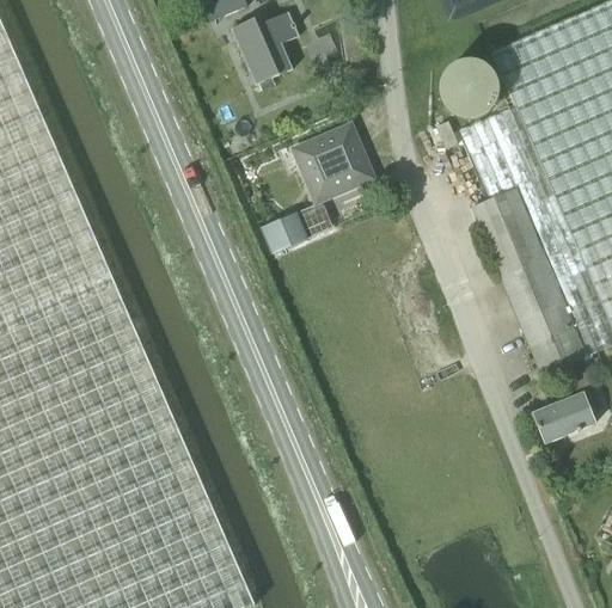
[(201,0),(209,17),(244,1),(243,0),(201,0)]
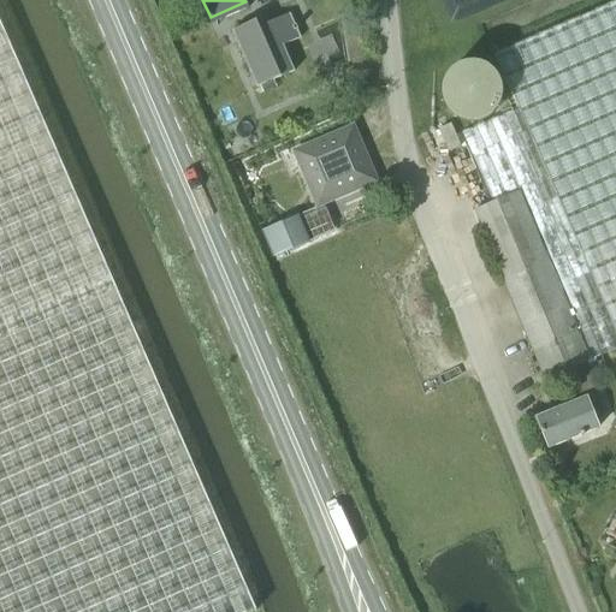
[(544,375),(615,345),(615,0),(609,0),(495,51),(519,106),(461,130),(490,200),(474,207),(544,375)]
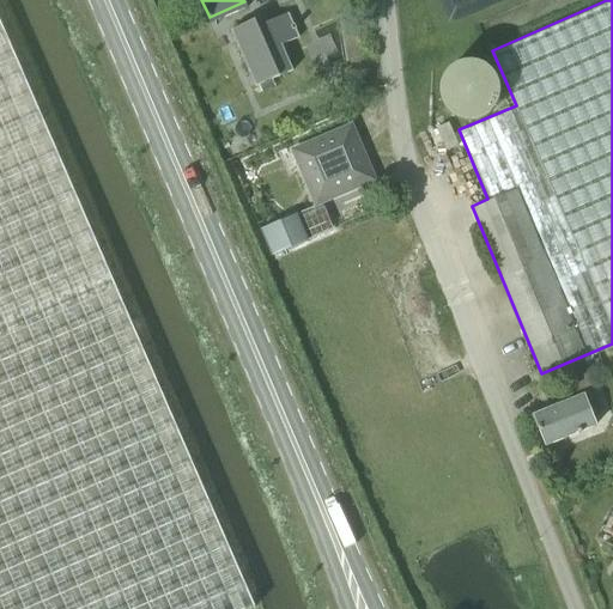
[(255,83),(292,67),(280,42),(298,34),(287,10),(256,24),(254,17),(231,28),(255,83)]
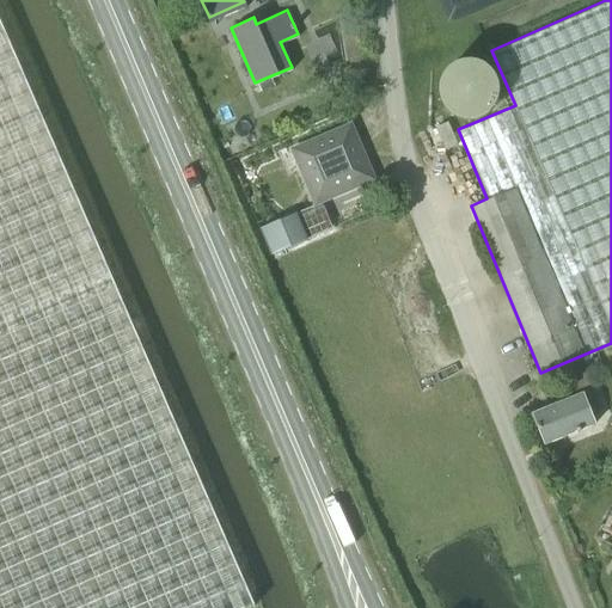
[(0,607),(236,607),(254,601),(0,17),(0,607)]
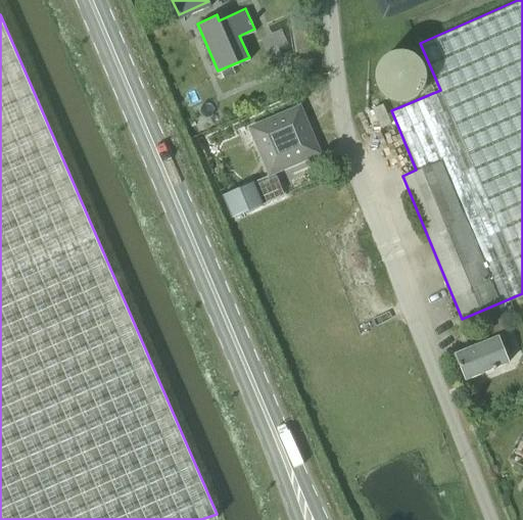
[(176,21),(160,29),(164,37),(180,30),(176,21)]
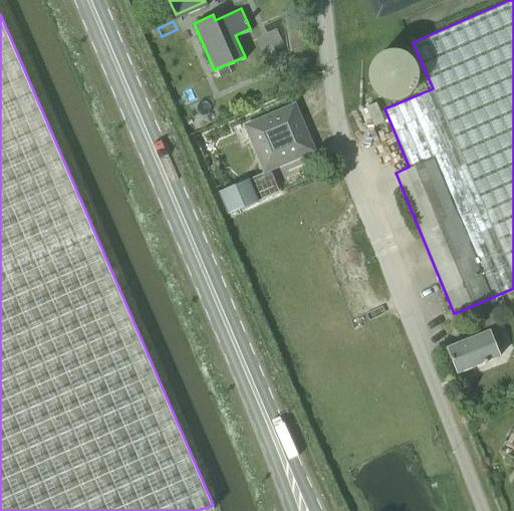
[(384,121),(375,100),(365,104),(374,125),(384,121)]
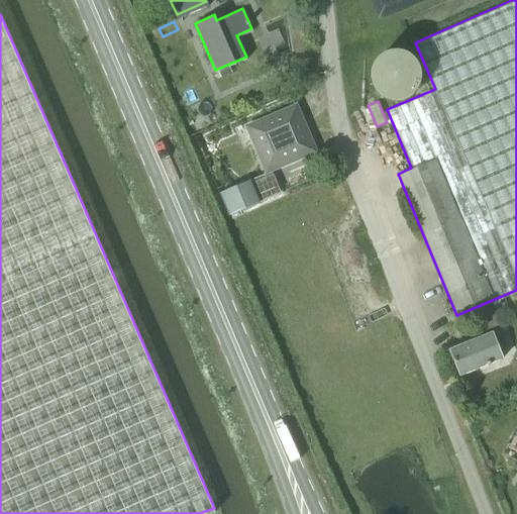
[(295,104),(247,124),(266,170),(314,148),(295,104)]
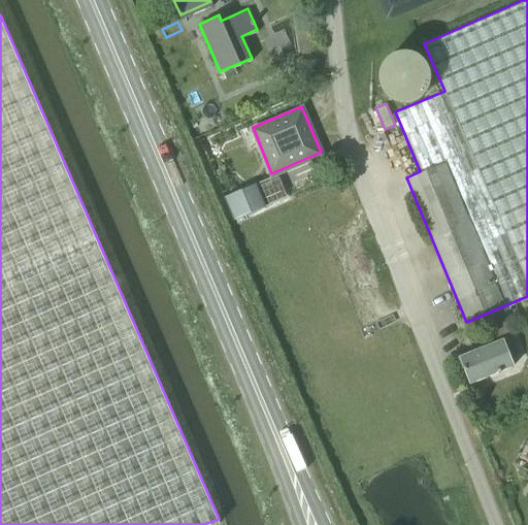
[(207,118),(197,122),(200,131),(210,127),(207,118)]
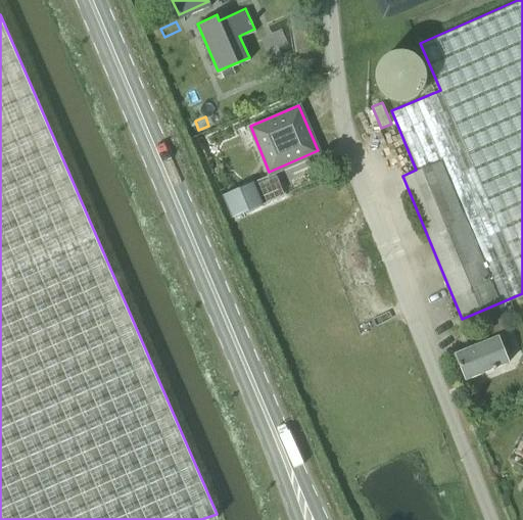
[(253,181),(223,194),(231,215),(262,202),(253,181)]
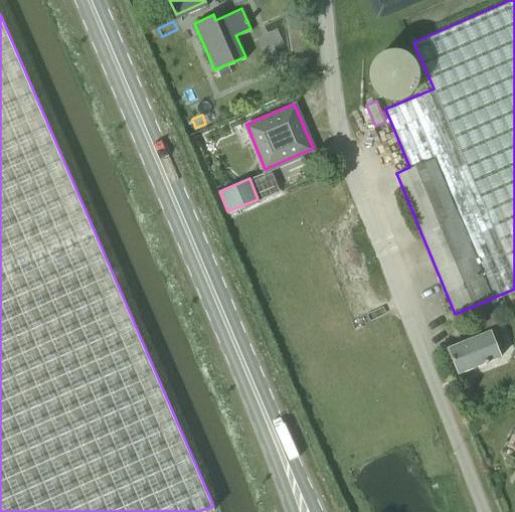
[(458,371),(500,355),(496,346),(506,342),(493,311),(473,319),(479,335),(449,346),(458,371)]
